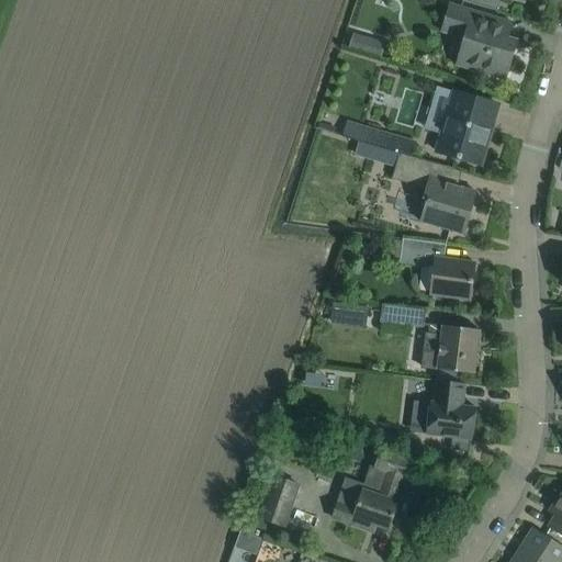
[(459,0),(460,0),(496,11),(498,0),(508,0),(523,4),(524,0),(459,0)]
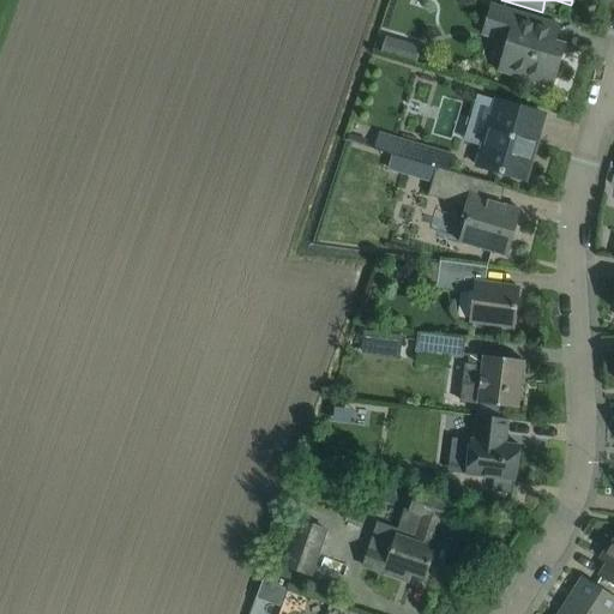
[(549,24),(527,17),(491,6),(482,34),(507,41),(499,71),(552,86),(564,46),(539,38),(543,23),(549,25),(549,24)]
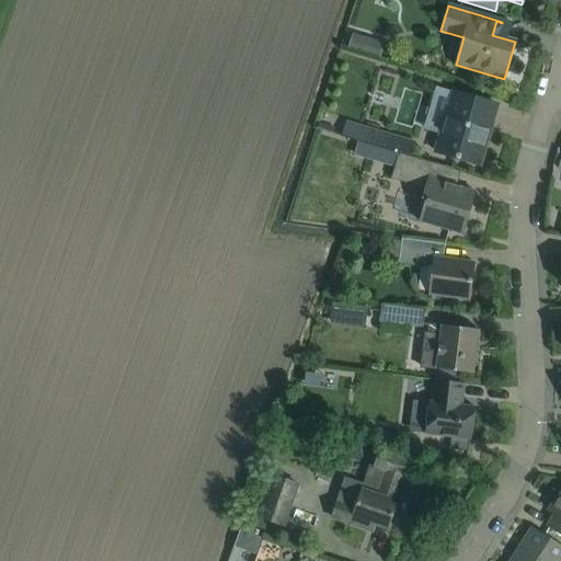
[(347,48),(379,58),(384,44),(352,34),(347,48)]
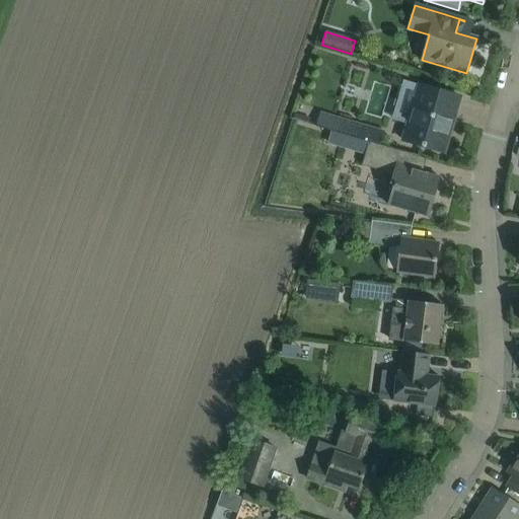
[(459,96),(440,91),(419,85),(402,141),(442,152),(443,151),(440,150),(448,122),(451,123),(459,96)]
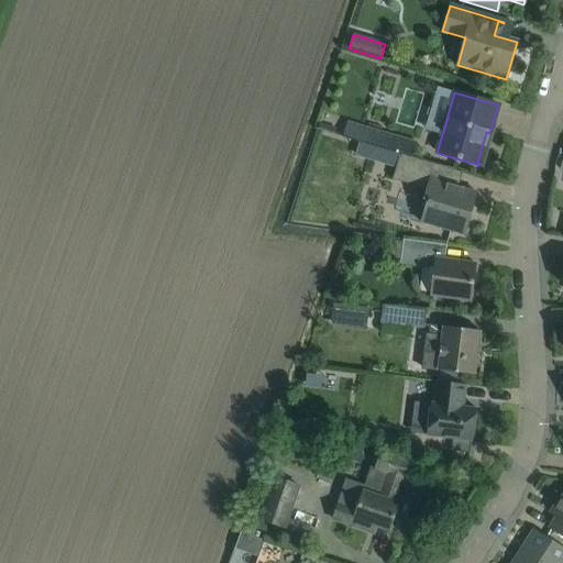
[(317,124),(316,129),(334,134),(335,130),(317,124)]
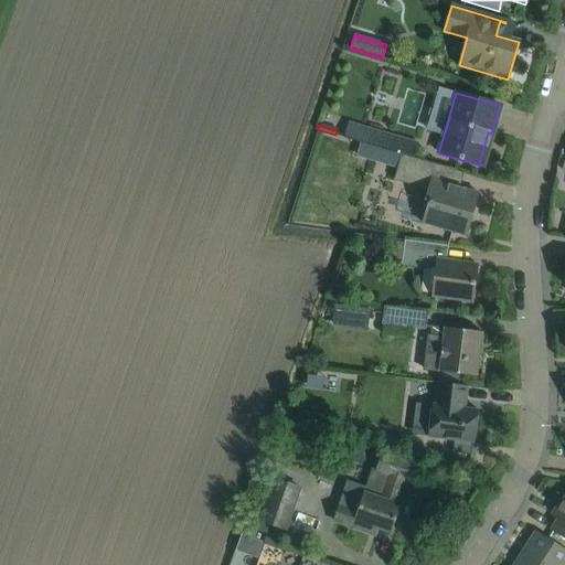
[(377,147),(382,149),(386,134),(365,127),(361,142),(374,147),(377,147)]
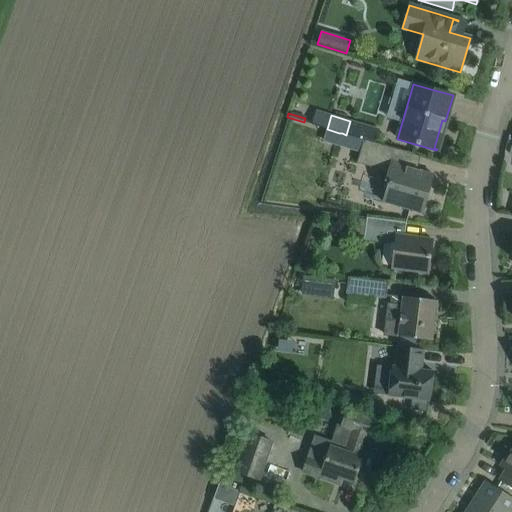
[(326,129),(323,140),(324,140),(336,143),(339,133),(327,129),(326,129)]
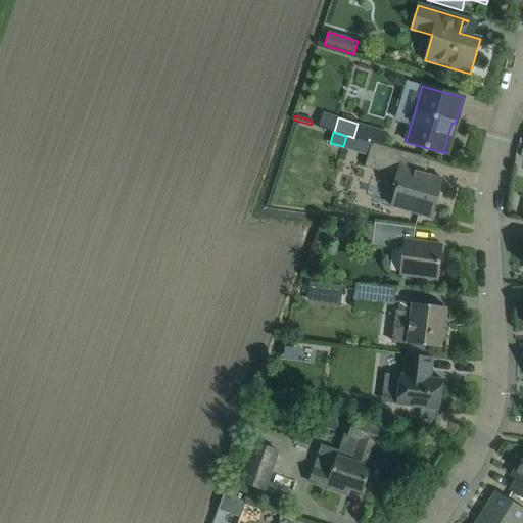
[(422,157),(370,143),(362,168),(394,177),(392,185),(396,186),(390,206),(431,219),(442,178),(418,171),(422,157)]
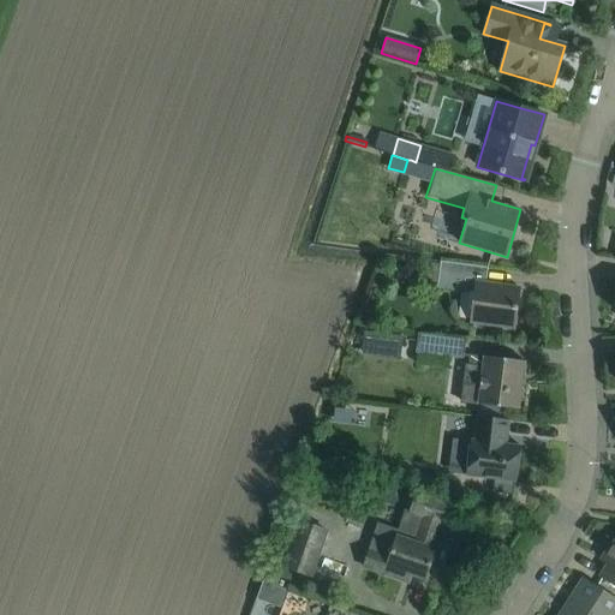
[(488,268),(464,264),(440,262),(436,287),(475,293),(471,323),(490,326),(513,328),(519,288),(485,284),(488,268)]
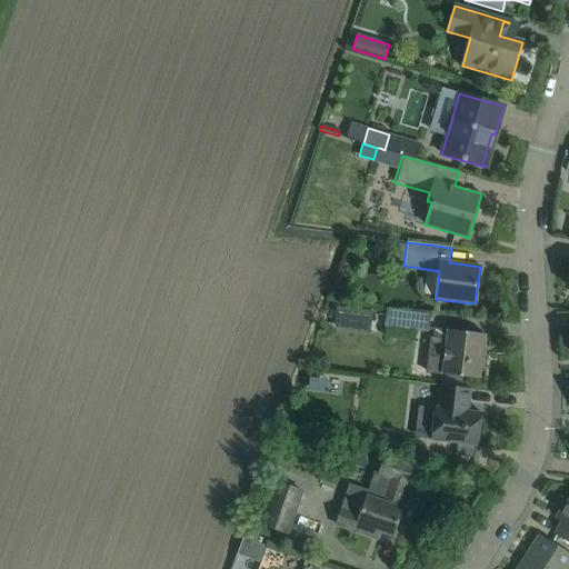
[(386,309),(383,327),(428,332),(430,315),(386,309)]
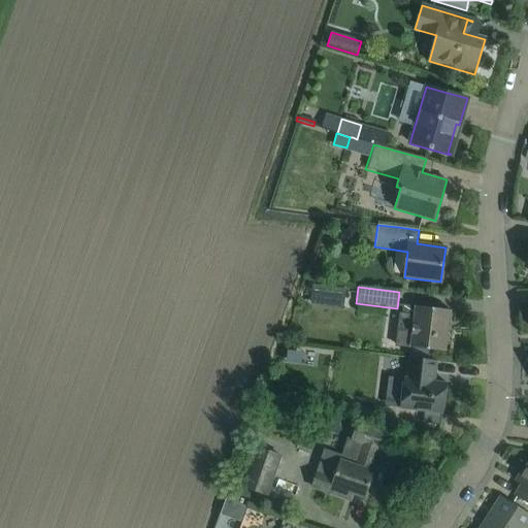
[(400,317),(396,345),(409,347),(425,349),(444,352),(450,310),(430,307),(415,306),(402,305),(401,315),(400,314),(400,317)]
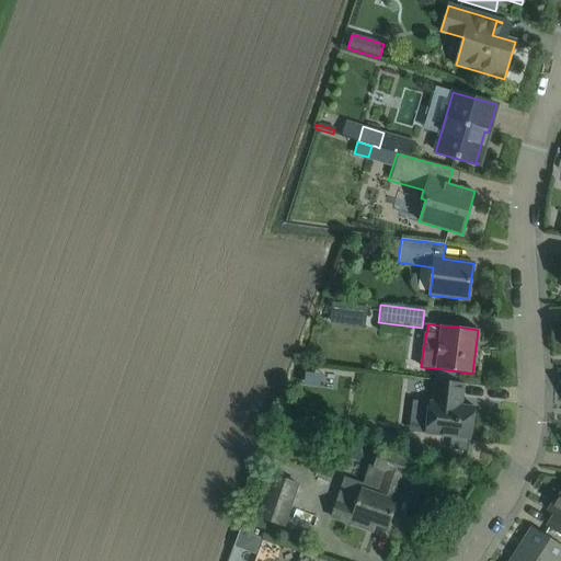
[(464,384),(434,379),(431,402),(428,402),(424,434),(448,436),(470,439),(474,408),(461,405),(464,384)]
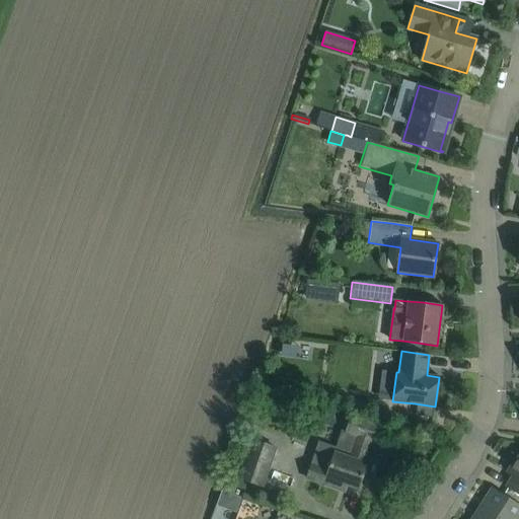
[(318,446),(306,478),(346,492),(348,486),(358,489),(380,425),(351,415),(346,433),(340,431),(331,451),(318,446)]
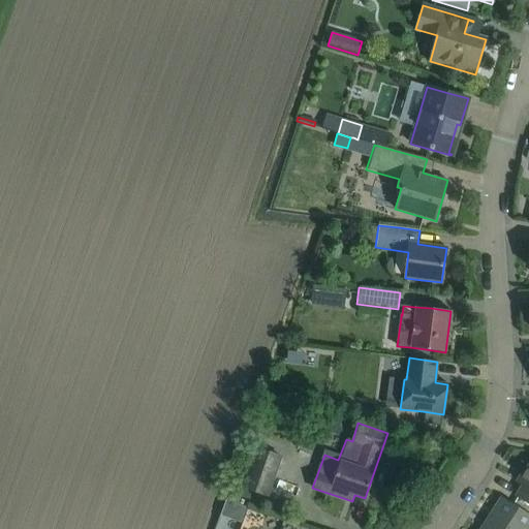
[(282,457),(261,449),(255,447),(242,488),(269,497),(282,457)]
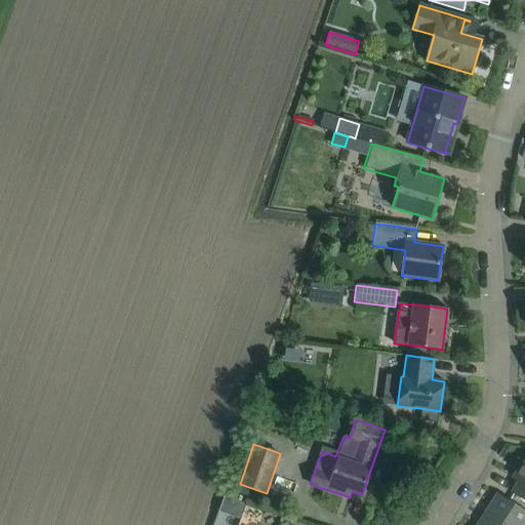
[(524,462),(515,479),(520,482),(513,493),(524,500),(524,462)]
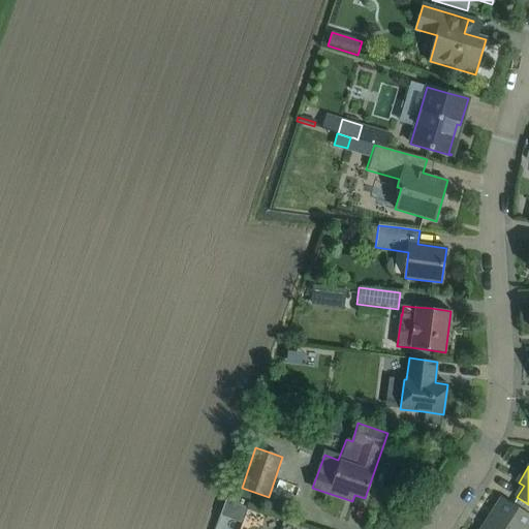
[(487,519),(503,528),(528,528),(528,515),(501,497),(487,519)]
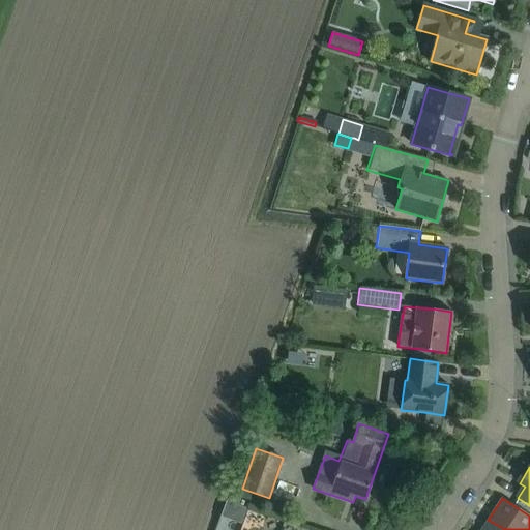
[(504,529),(488,520),(480,529),(504,529)]
